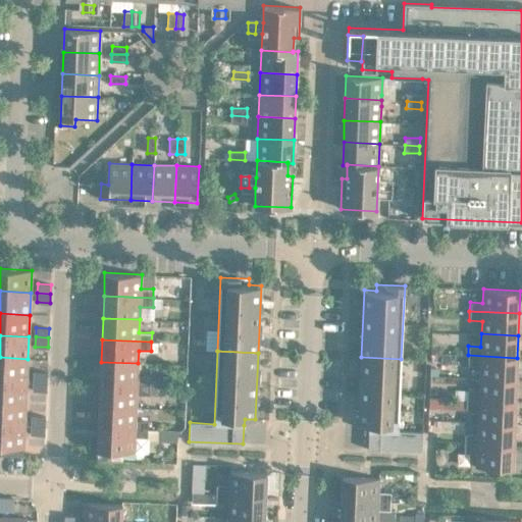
[(480,365),(479,378),(516,379),(517,358),(468,355),(467,364),(480,365)]
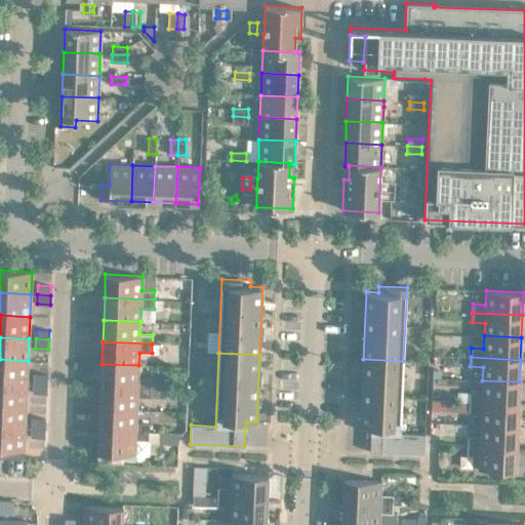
[(0,359),(0,381),(27,382),(28,361),(0,359)]
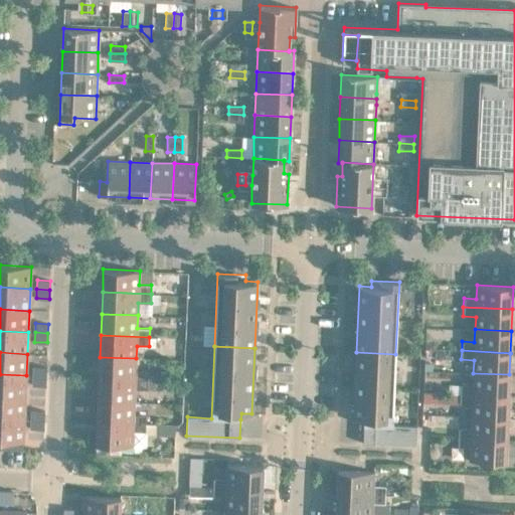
[(395,354),(356,352),(353,418),(363,418),(363,424),(363,443),(416,445),(416,426),(392,425),(395,354)]
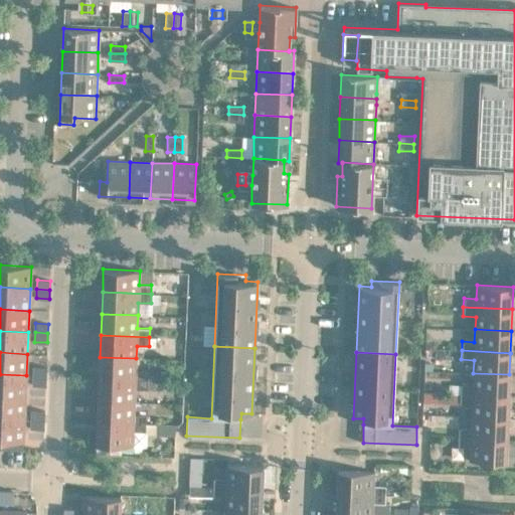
[(100,357),(99,378),(148,380),(148,371),(136,371),(136,358),(100,357)]
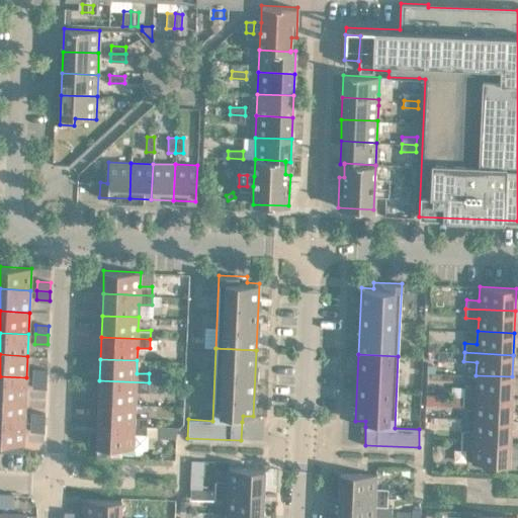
[(33,368),(33,377),(46,378),(47,369),(33,368)]
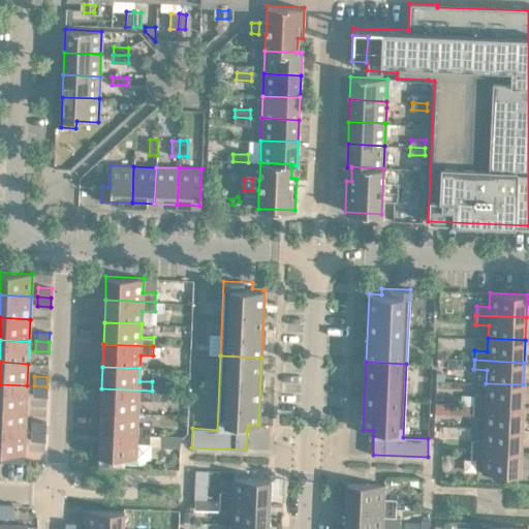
[(160,384),(159,392),(160,392),(168,392),(168,382),(160,382),(160,384)]
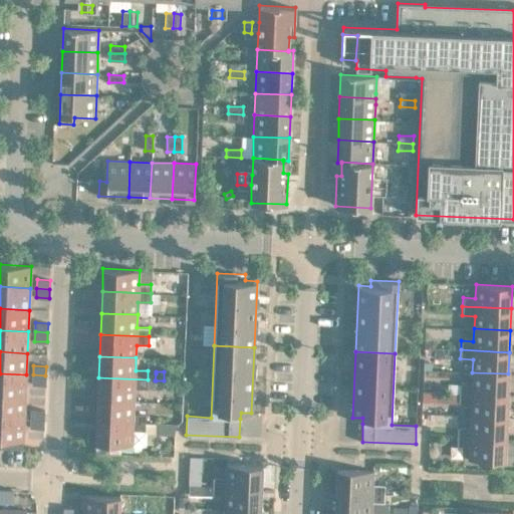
[(459,384),(459,394),(507,396),(508,373),(472,372),(472,384),(459,384)]
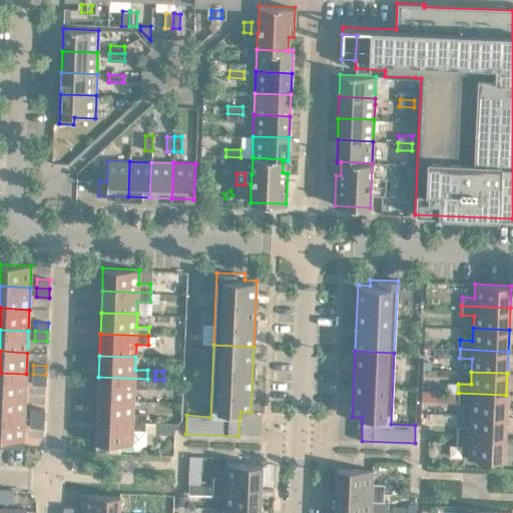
[(0,373),(0,394),(25,396),(26,374),(0,373)]
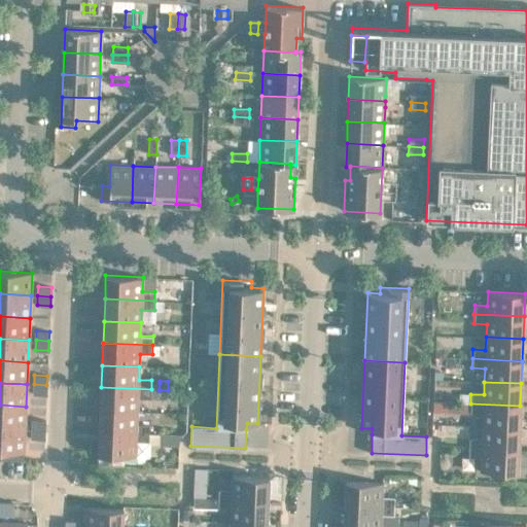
[(46,385),(34,384),(33,394),(46,394),(46,385)]
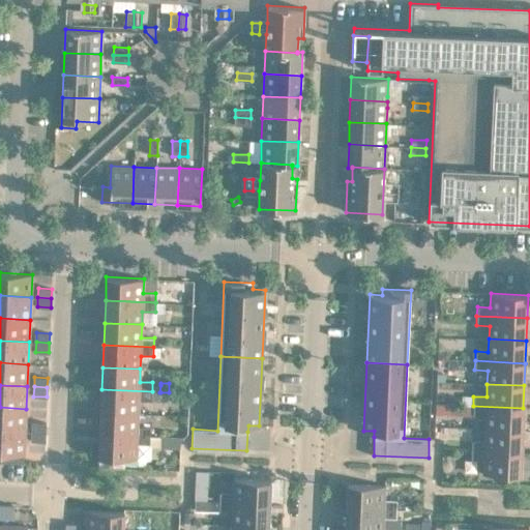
[(101,389),(100,412),(138,413),(139,401),(151,401),(152,391),(101,389)]
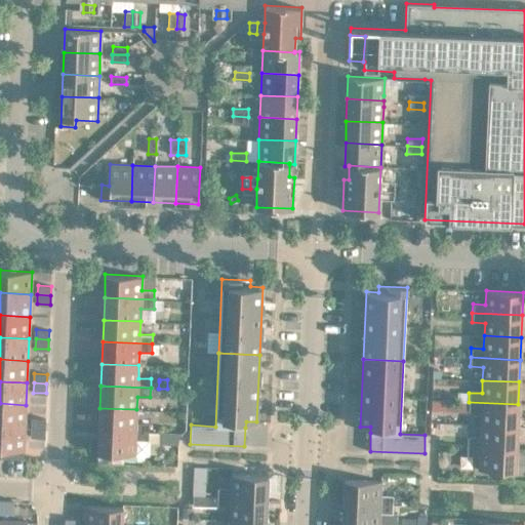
[(151,388),(150,397),(158,398),(159,389),(158,389),(151,388)]
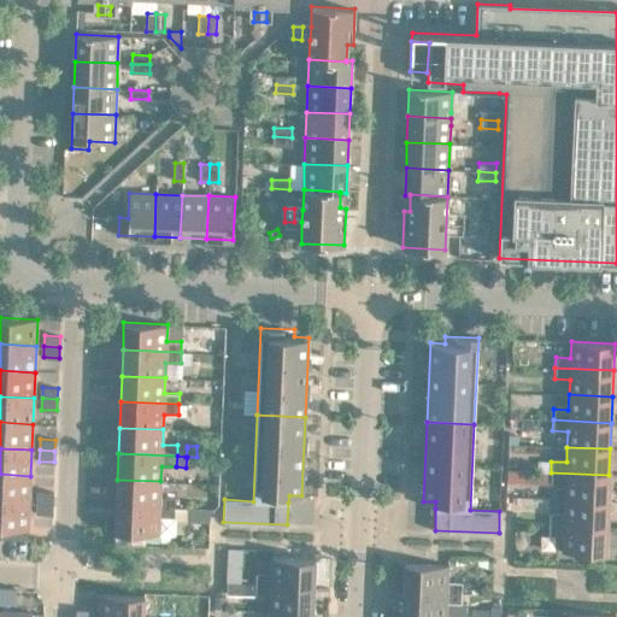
[(538,460),(536,471),(551,472),(551,462),(538,460)]
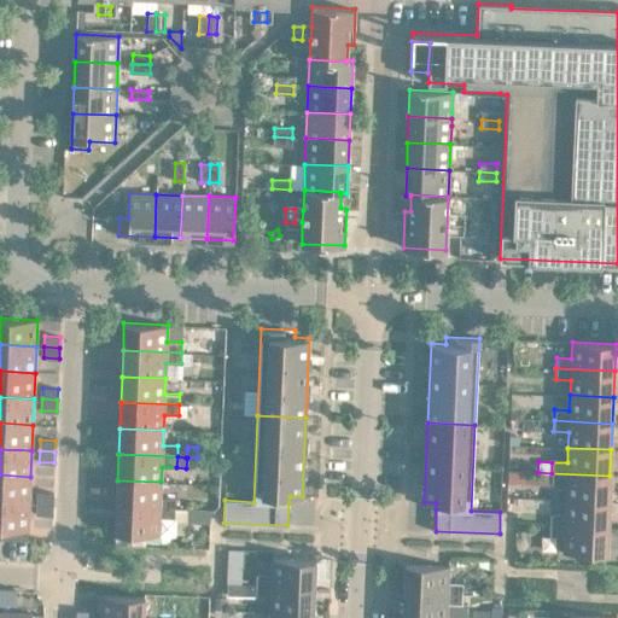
[(566,484),(565,500),(608,501),(610,476),(552,473),(551,484),(566,484)]
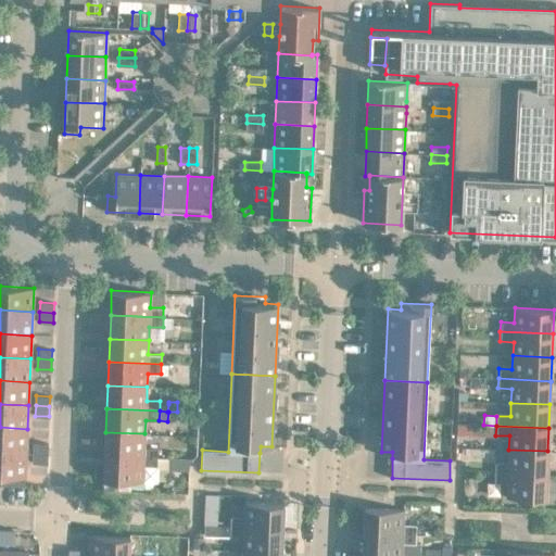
[(0,427),(0,451),(26,453),(27,429),(0,427)]
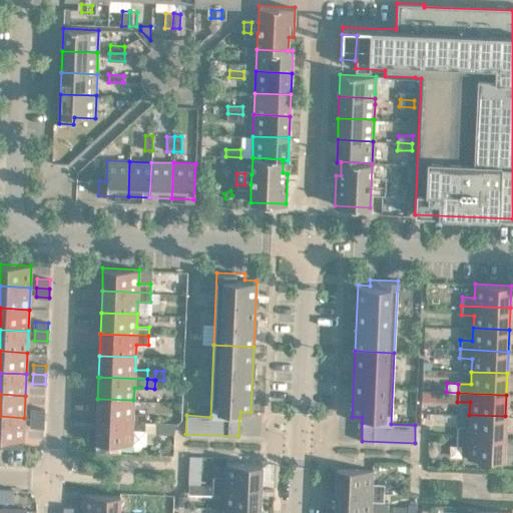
[(97,399),(96,420),(145,422),(145,414),(133,413),(133,400),(97,399)]
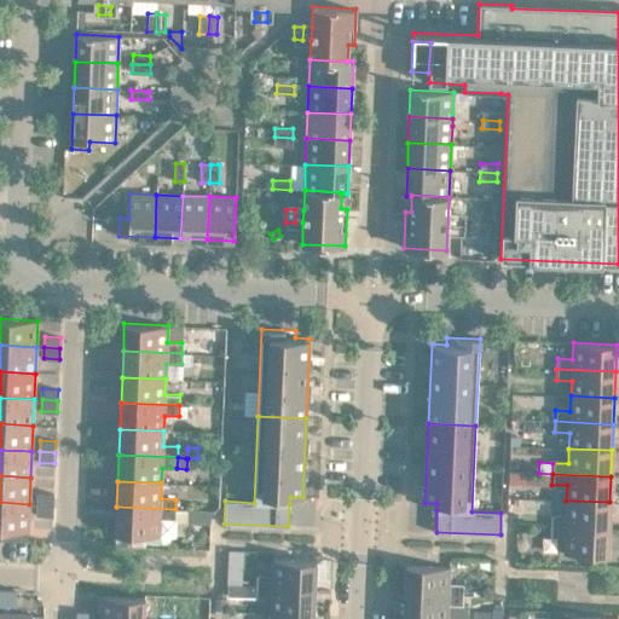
[(38,492),(38,504),(53,504),(53,493),(38,492)]
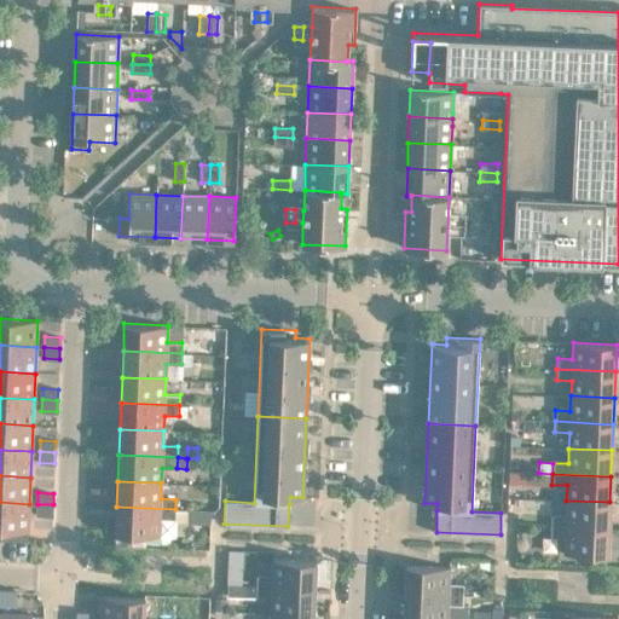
[(550,515),(550,526),(609,528),(609,502),(566,501),(566,515),(550,515)]
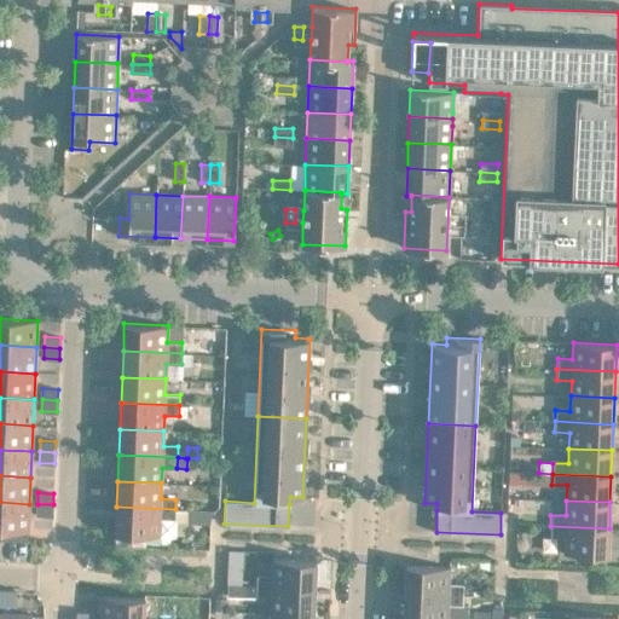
[(29,504),(0,502),(0,528),(28,531),(29,504)]
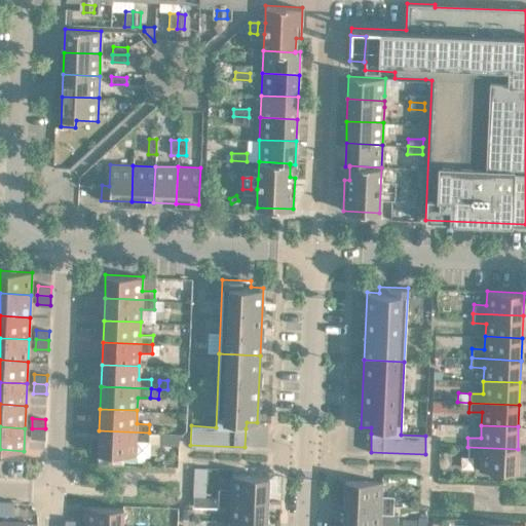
[(45,428),(32,428),(31,438),(44,438),(45,428)]
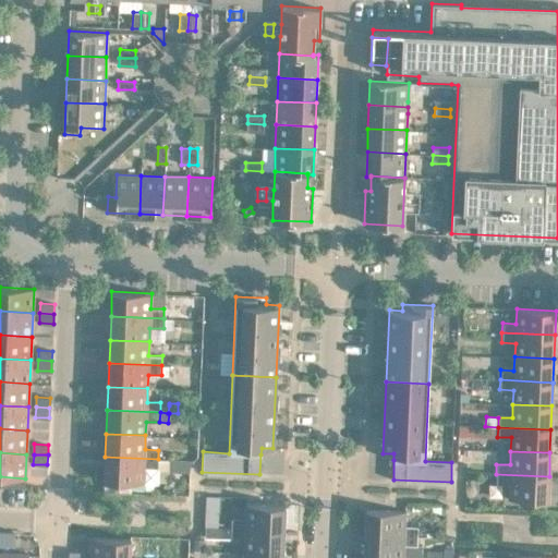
[(158,459),(105,457),(104,482),(143,483),(144,469),(157,469),(158,459)]
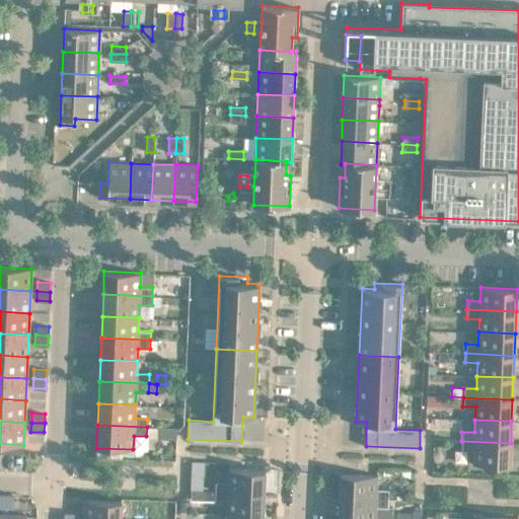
[(157,428),(157,438),(176,438),(176,428),(157,428)]
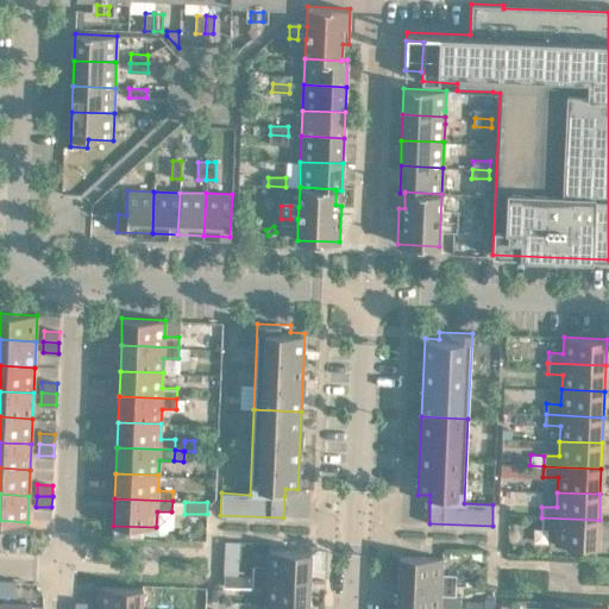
[(600,520),(541,518),(541,528),(556,528),(554,545),(598,546),(600,520)]
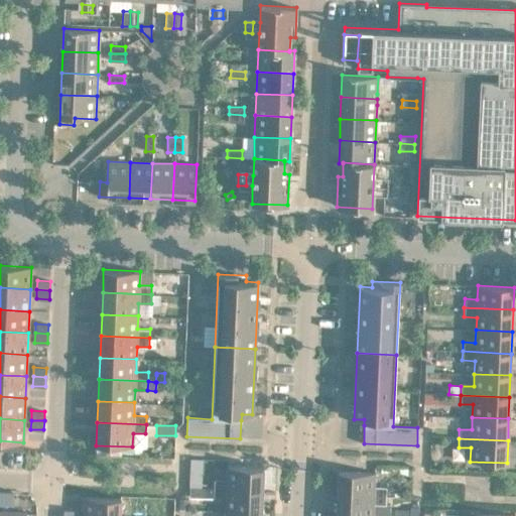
[(214,480),(214,488),(262,490),(263,468),(227,466),(226,480),(214,480)]
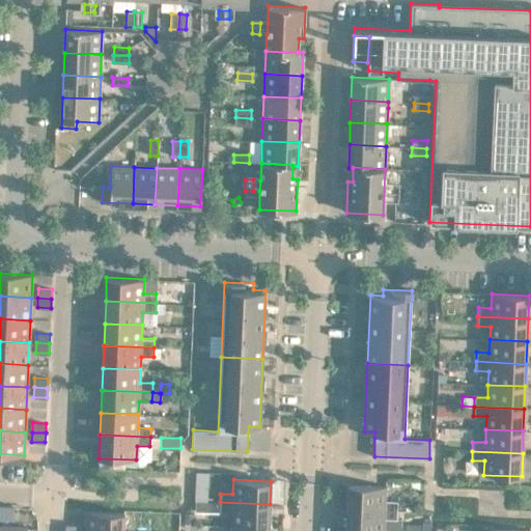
[(411,481),(411,485),(424,490),(424,481),(411,481)]
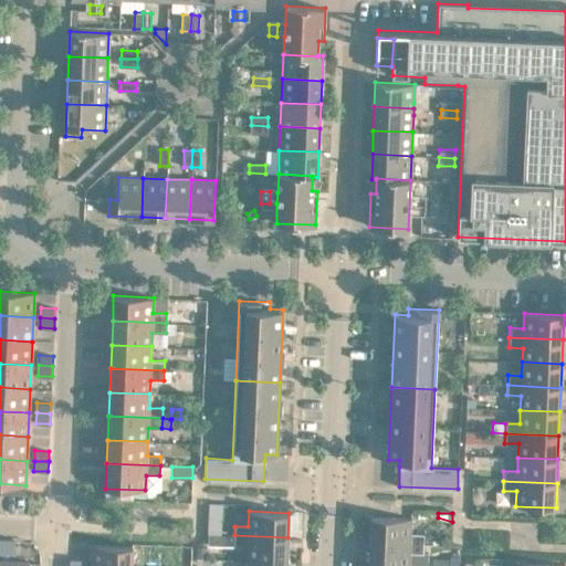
[(370,516),(369,542),(423,544),(423,534),(410,533),(410,519),(370,516)]
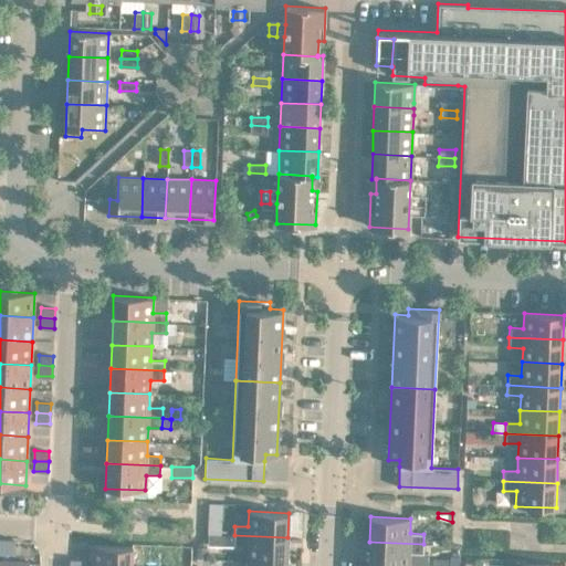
[(208,519),(208,534),(221,535),(222,519),(208,519)]
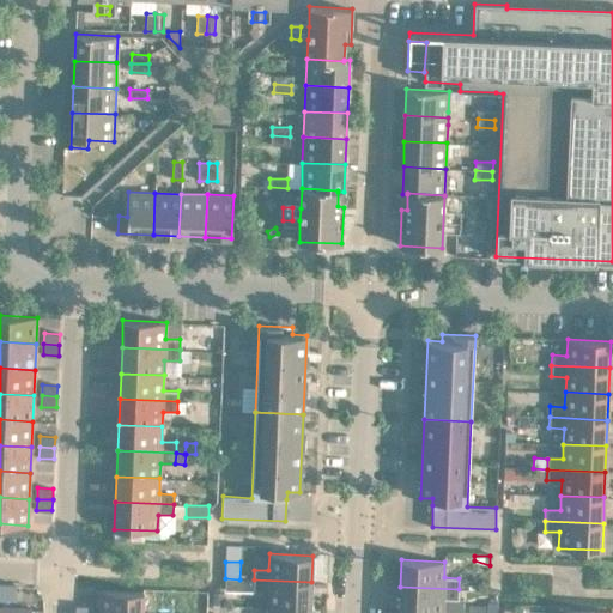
[(225,578),(225,589),(253,590),(254,580),(240,580),(225,578)]
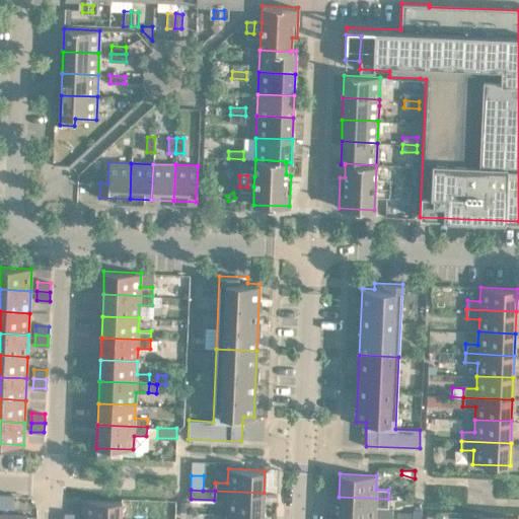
[(227,501),(226,514),(263,515),(264,493),(215,491),(214,500),(227,501)]
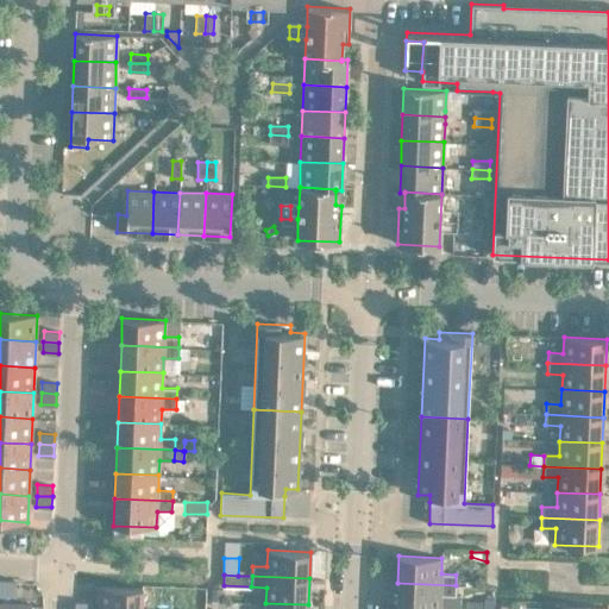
[(5,581),(4,595),(16,596),(16,581),(5,581)]
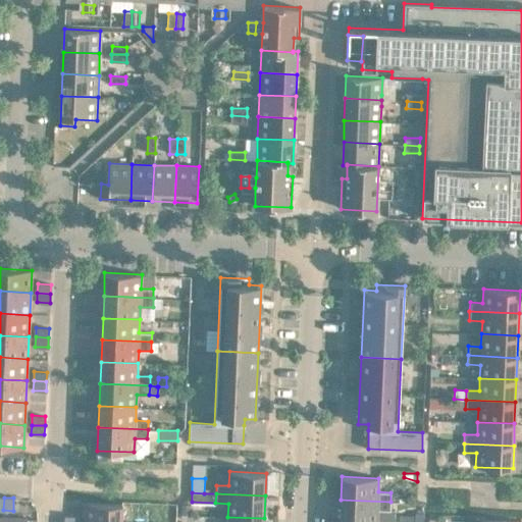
[(341,500),(340,521),(355,521),(376,521),(377,510),(390,511),(390,502),(341,500)]
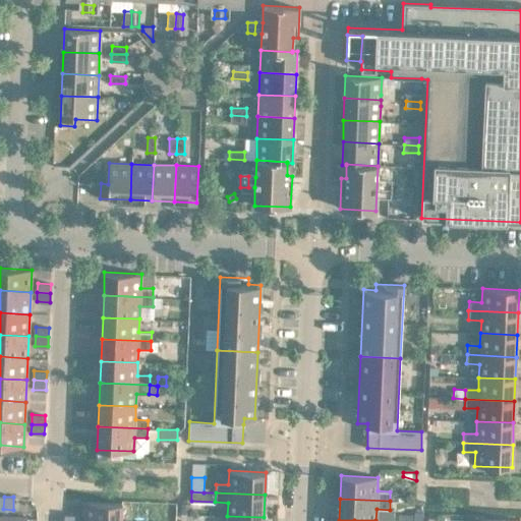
[(84,502),(83,520),(120,520),(122,504),(84,502)]
